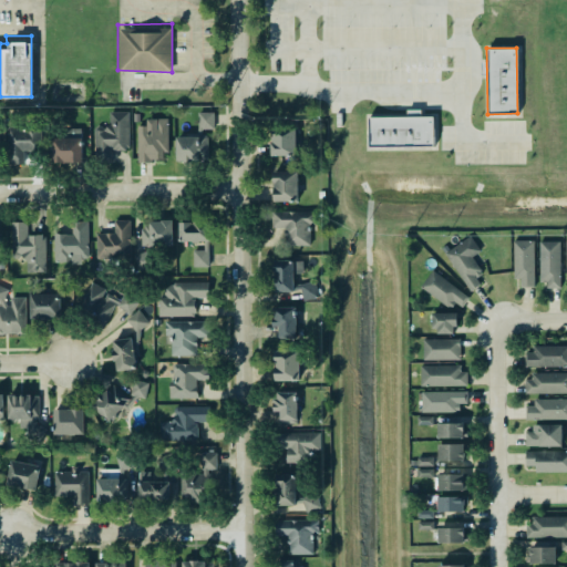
[(127,111),(127,146),(125,146),(125,150),(94,151),(93,129),(95,126),(100,125),(103,129),(109,123),(109,112),(127,111)]
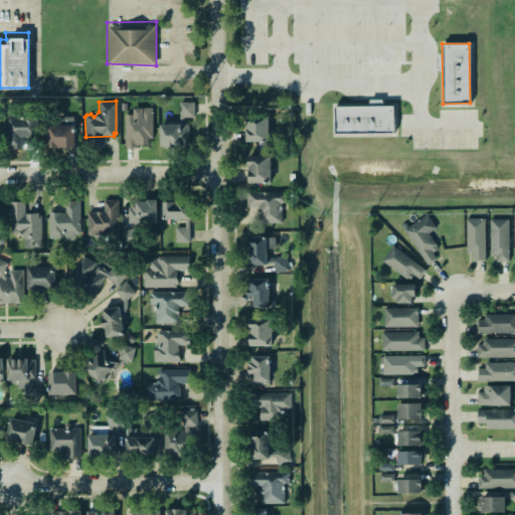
[(179,102),(193,102),(193,117),(182,117),(181,122),(184,122),(187,124),(187,144),(173,144),(173,147),(165,147),(165,145),(159,145),(159,124),(177,124),(179,116),(179,102)]
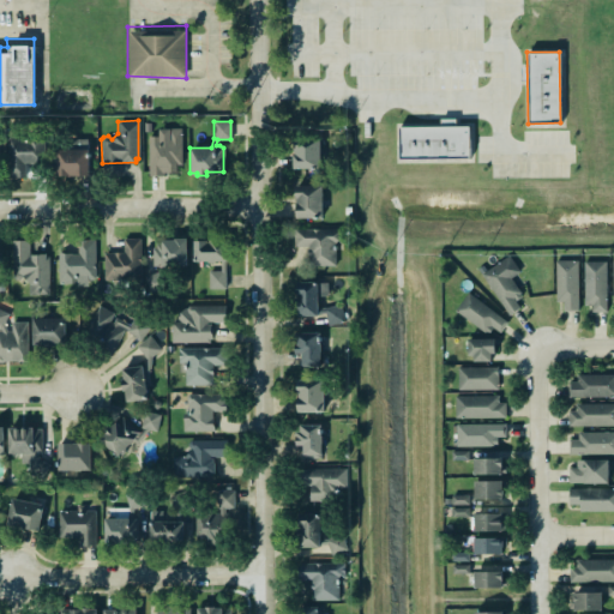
[(398,126),(398,158),(469,157),(468,125),(398,126)]
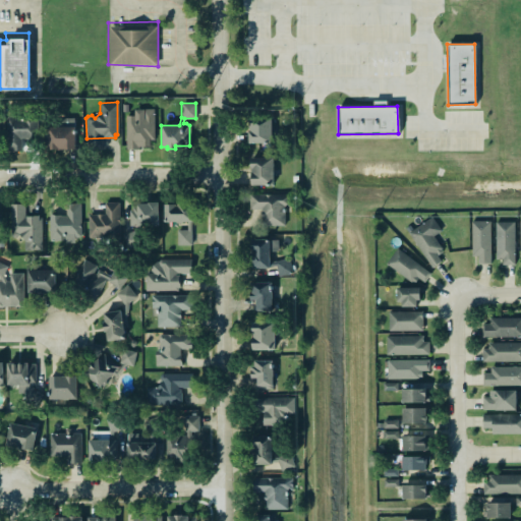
[(125,115),(133,115),(133,108),(153,108),(154,138),(149,138),(149,146),(138,146),(138,149),(125,149),(125,115)]
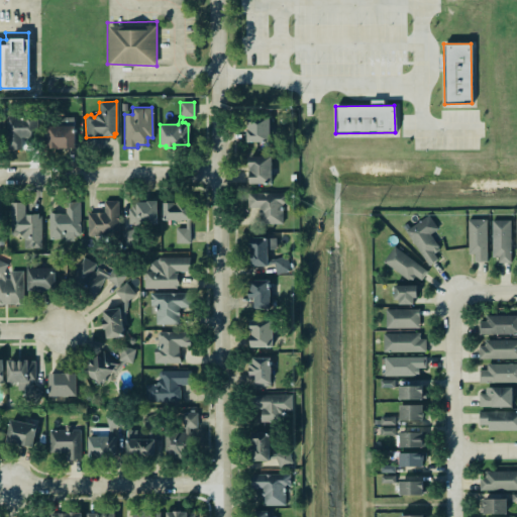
[(8,116),(8,150),(21,147),(20,137),(24,137),(24,127),(33,126),(34,113),(10,112),(8,116)]
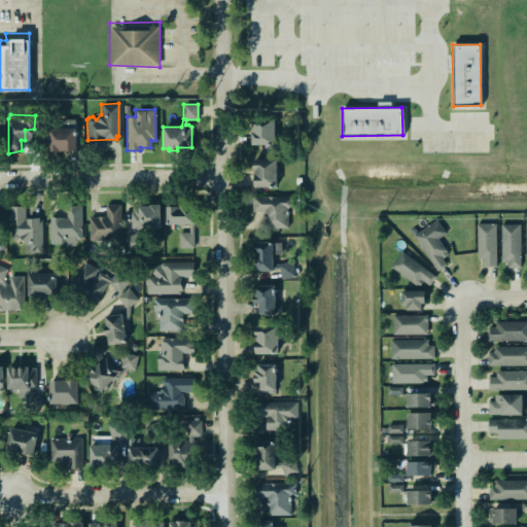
[(275,119),(252,119),(252,144),(275,145),(275,119)]
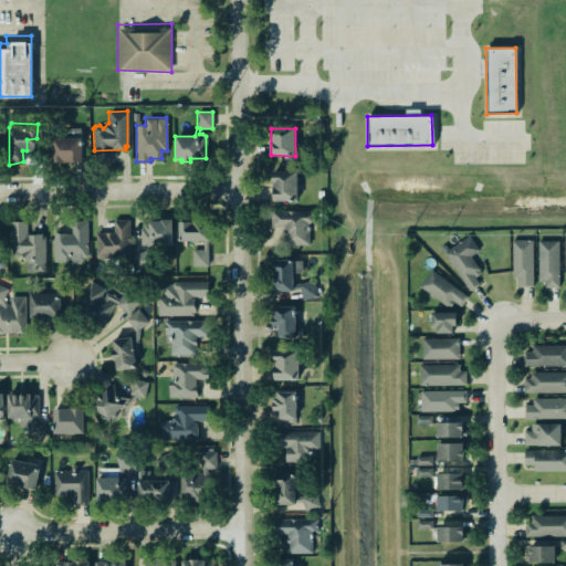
[(52,134),(79,132),(80,159),(51,159),(52,134)]
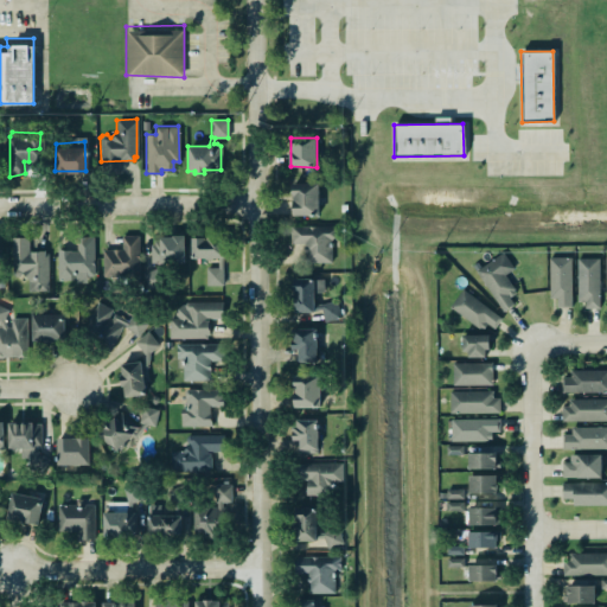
[(292,183),(318,183),(318,215),(292,215),(292,183)]
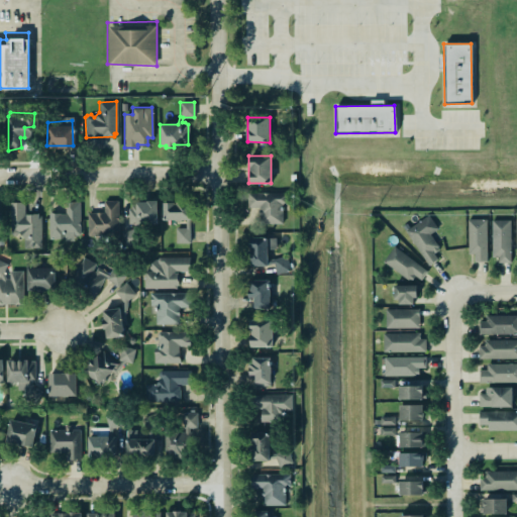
[(245,191),(288,190),(288,204),(281,204),(281,222),(260,223),(260,206),(246,207),(245,191)]
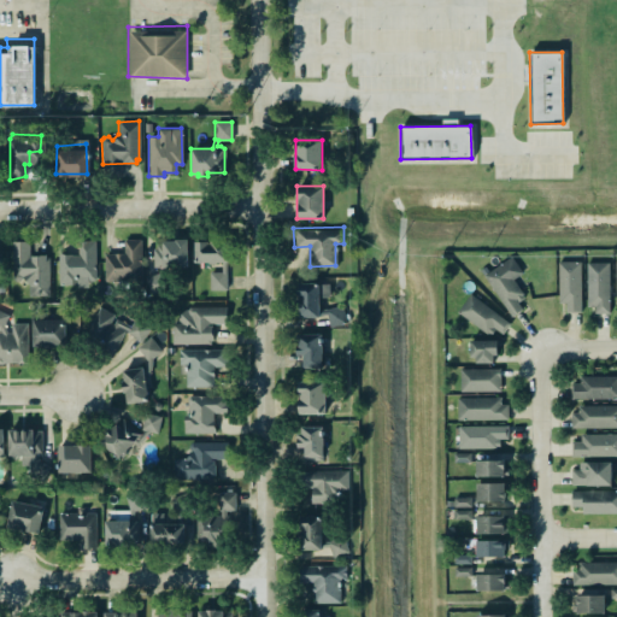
[(123,239),(140,239),(141,280),(104,281),(103,253),(123,253),(123,239)]
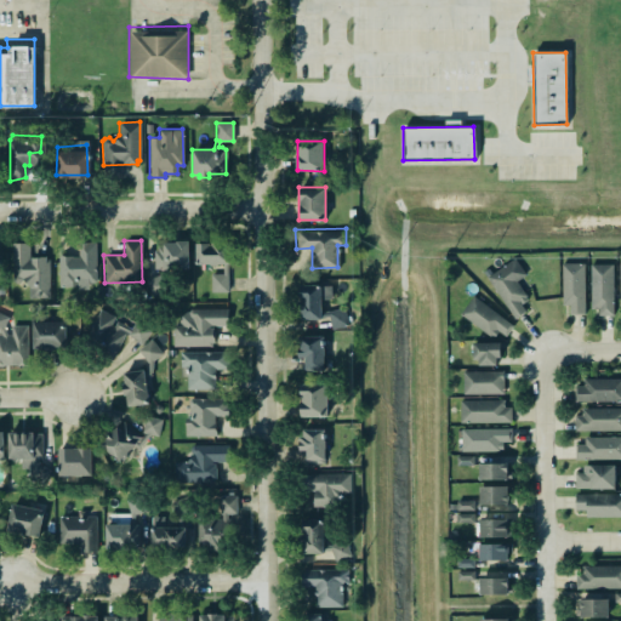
[(28,241),(29,258),(29,256),(45,256),(45,258),(49,258),(49,297),(33,298),(33,283),(11,283),(10,243),(28,241)]
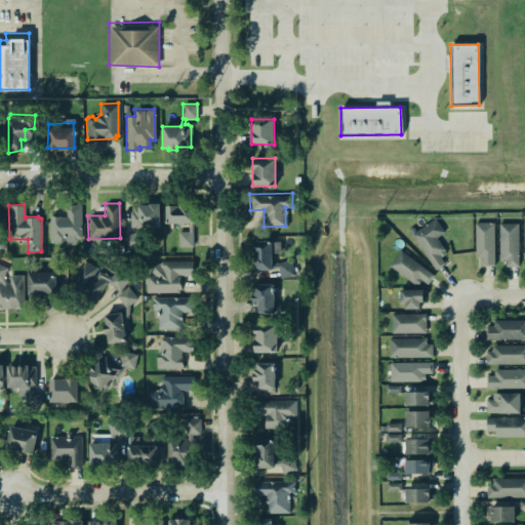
[(160,228),(160,204),(137,205),(137,211),(130,212),(130,229),(160,228)]
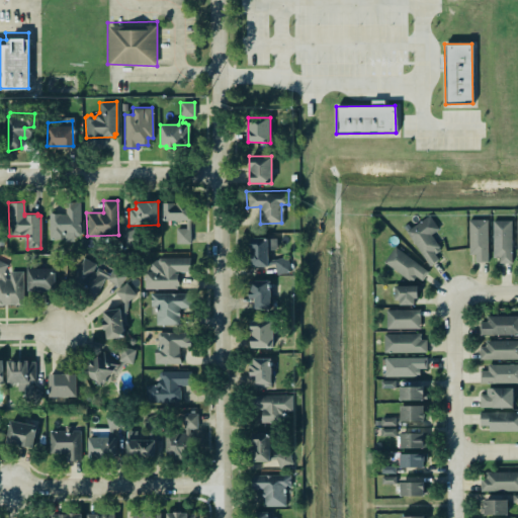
[(50,241),(79,241),(80,202),(66,202),(66,214),(50,213),(50,241)]
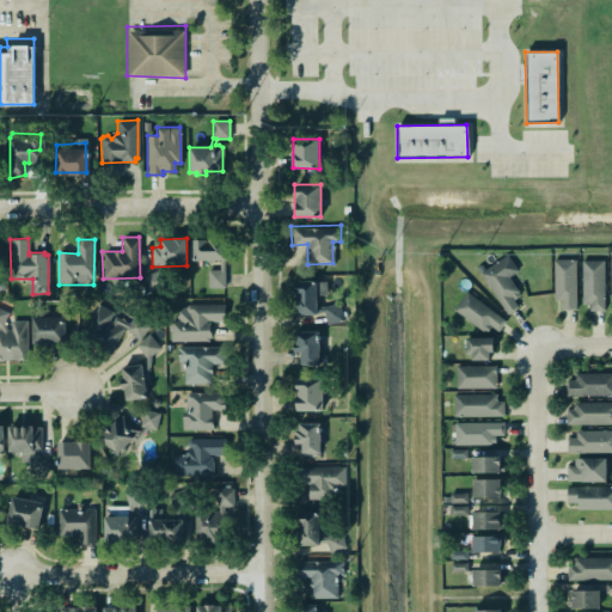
[(225,239),(194,240),(194,262),(226,261),(225,239)]
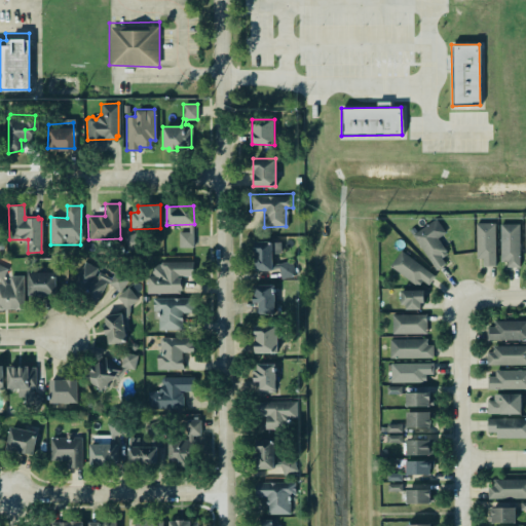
[(413,226),(416,231),(436,218),(446,232),(437,238),(445,250),(444,251),(445,254),(440,257),(444,263),(436,269),(411,234),(408,229),(413,226)]
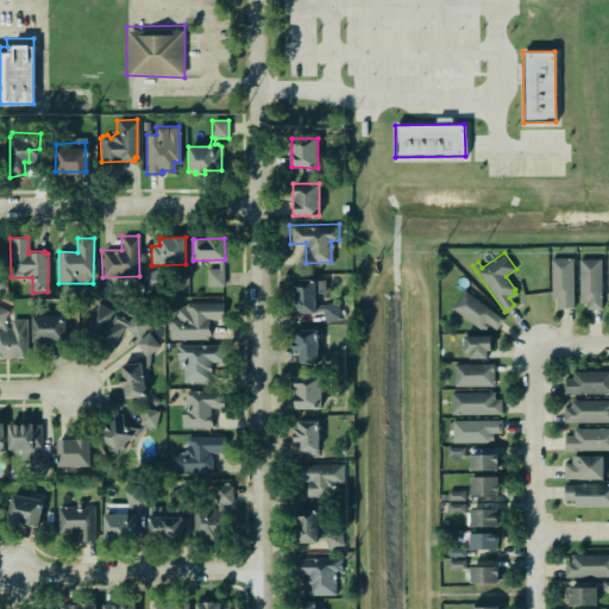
[(573,308),(572,257),(551,258),(551,297),(558,297),(558,308),(573,308)]
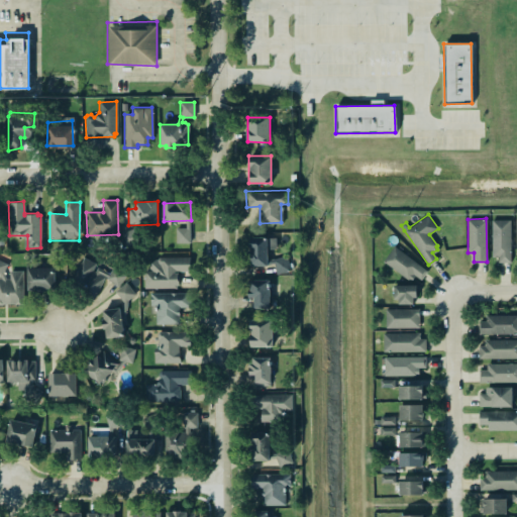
[(511,220),(493,220),(492,262),(511,262),(511,220)]
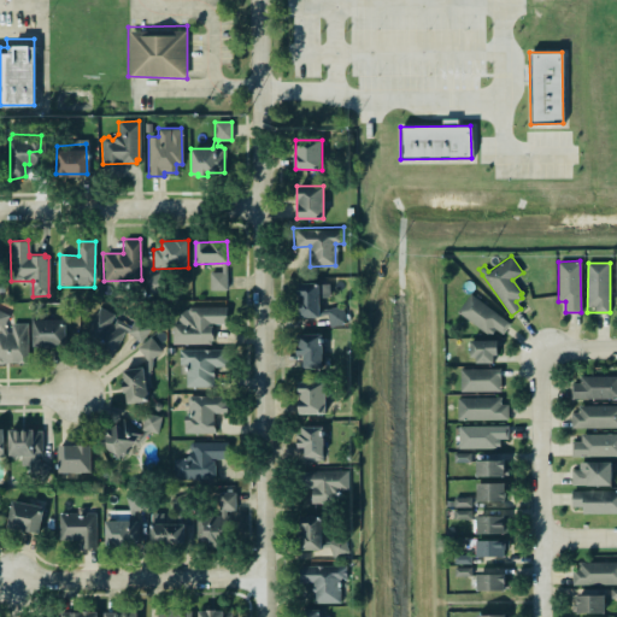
[(210,272),(211,291),(227,291),(225,272),(210,272)]
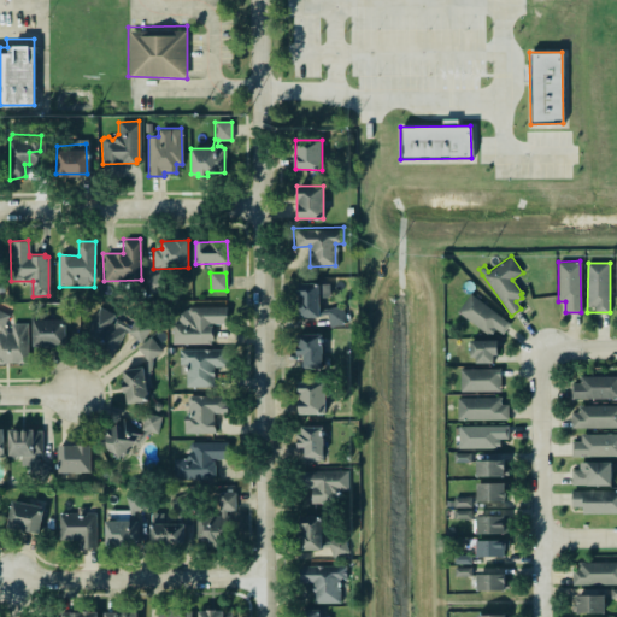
[(163,275),(148,275),(148,294),(162,294),(163,275)]
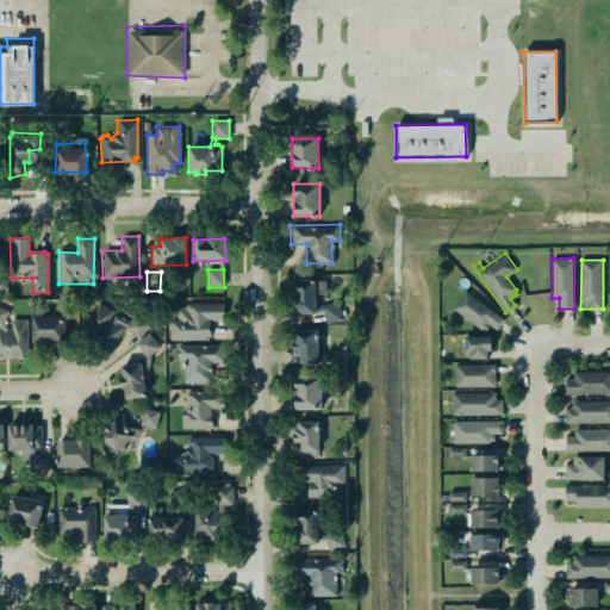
[(325,280),(294,281),(296,313),(325,313),(325,322),(341,322),(341,305),(317,306),(317,294),(327,294),(325,280)]
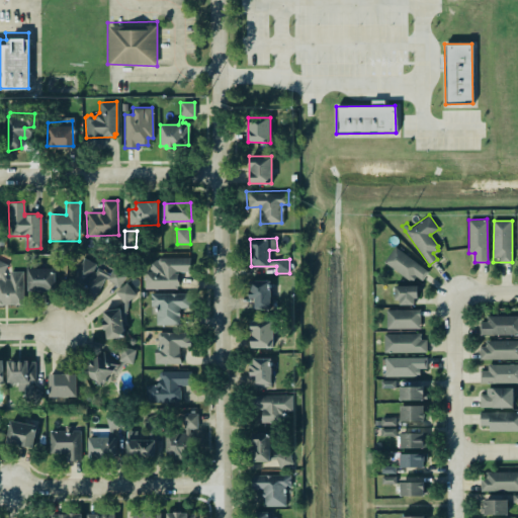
[(394,246),(382,261),(410,281),(415,275),(421,280),(428,271),(394,246)]
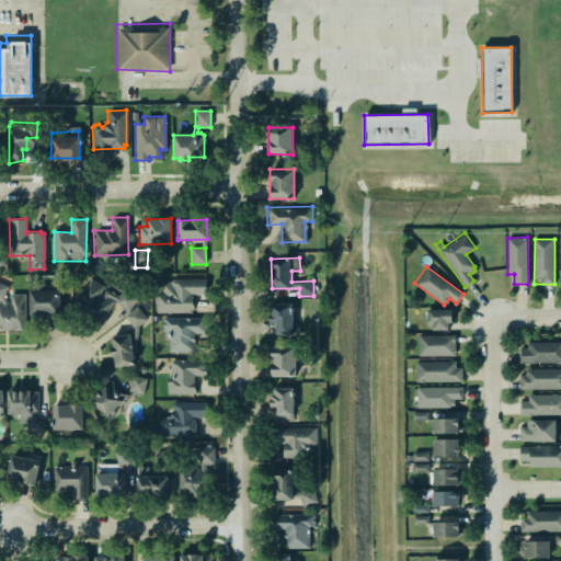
[(172,278),(205,278),(205,294),(192,294),(192,309),(190,309),(190,311),(157,312),(156,294),(165,294),(173,287),(170,286),(169,282),(172,278)]
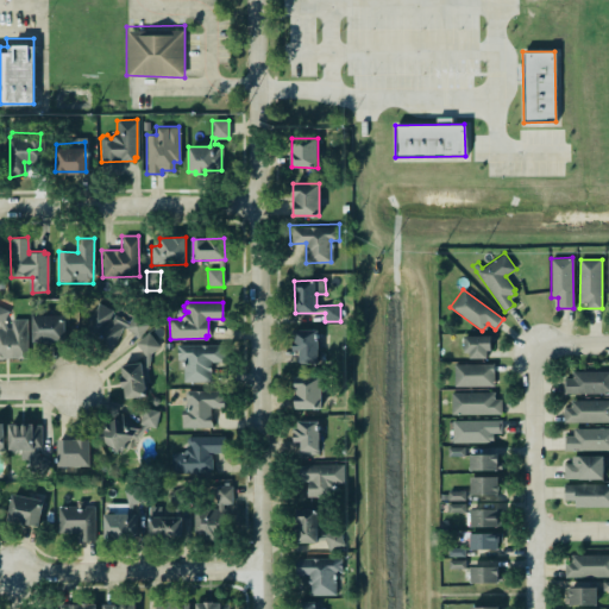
[(140,338),(151,321),(137,312),(129,324),(113,313),(113,312),(100,303),(82,332),(111,351),(125,328),(140,338)]
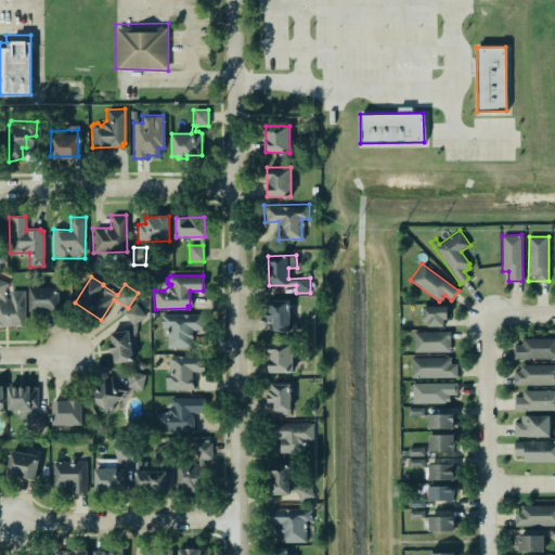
[(0,326),(25,326),(24,291),(7,292),(7,279),(0,279),(0,326)]
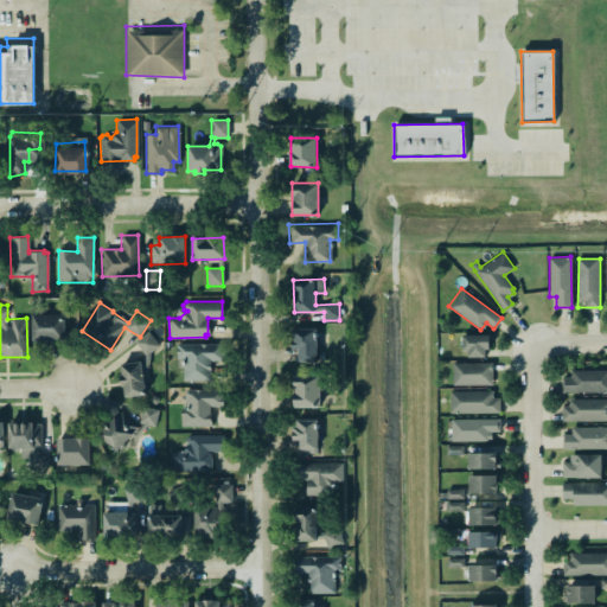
[(33,314),(33,342),(65,340),(64,314),(33,314)]
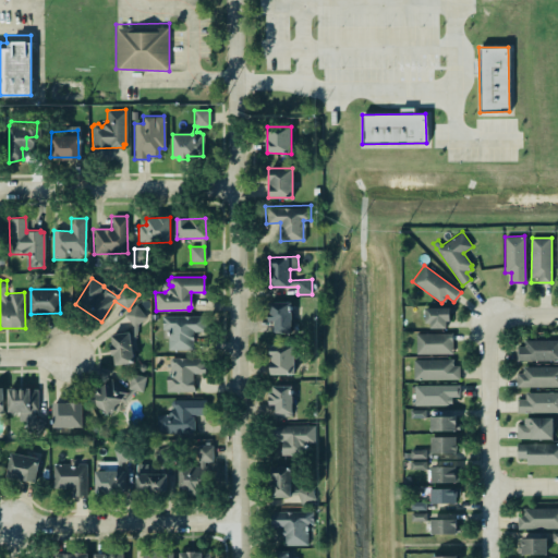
[(291,319),(291,331),(274,331),(274,320),(267,320),(267,302),(290,301),(290,312),(293,312),(293,319),(291,319)]
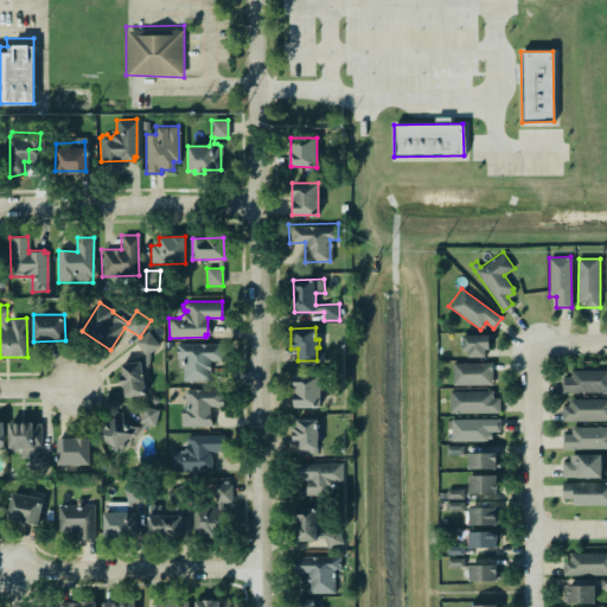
[(119,364),(140,360),(140,365),(142,364),(144,355),(134,342),(147,332),(157,345),(148,353),(148,365),(140,369),(145,394),(125,397),(119,364)]
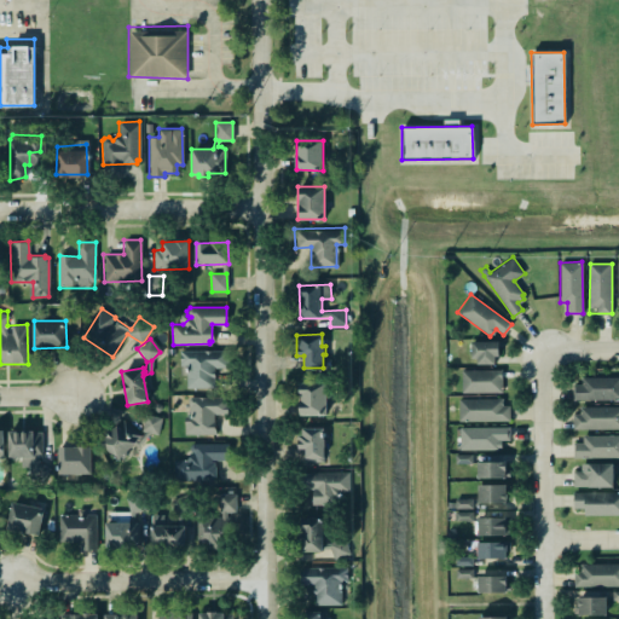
[(472,341),(498,341),(498,356),(493,356),(493,364),(476,364),(476,358),(470,358),(470,343),(472,343),(472,341)]
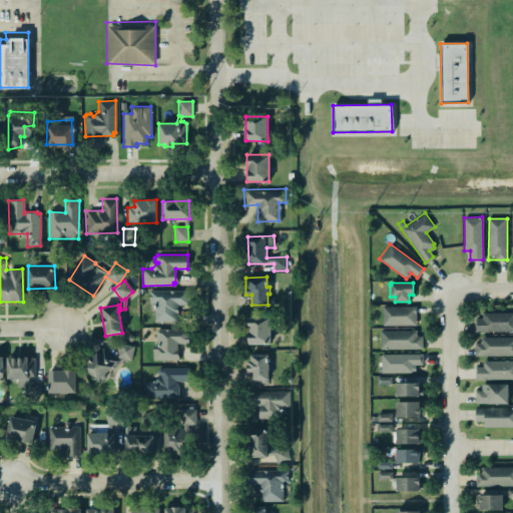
[(148,290),(188,290),(188,305),(176,305),(177,321),(154,321),(153,302),(148,302),(148,290)]
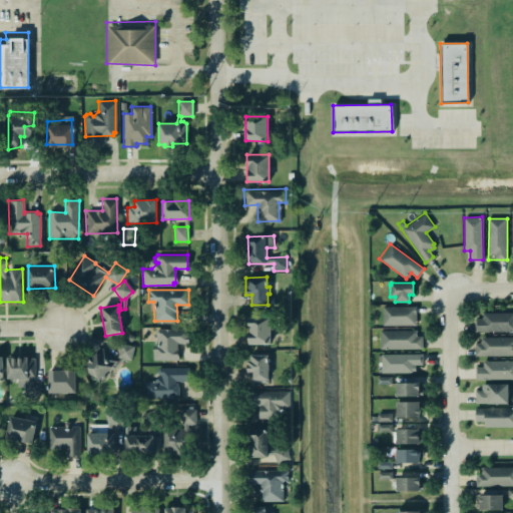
[(417,326),(416,307),(383,307),(383,326),(417,326)]
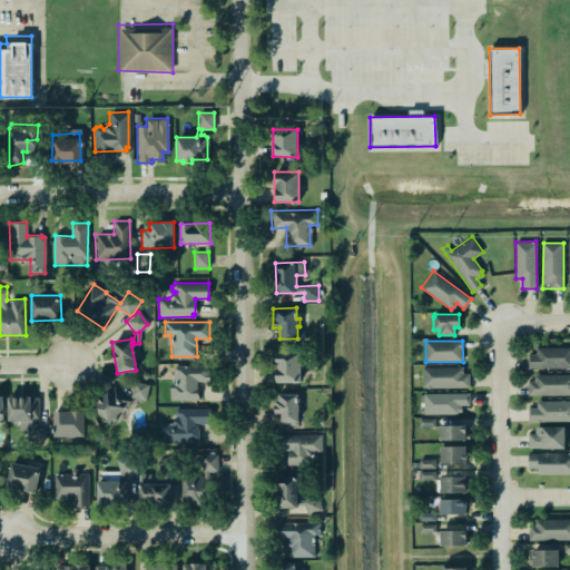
[(527,354),(534,354),(534,347),(569,346),(569,367),(527,367),(527,354)]
